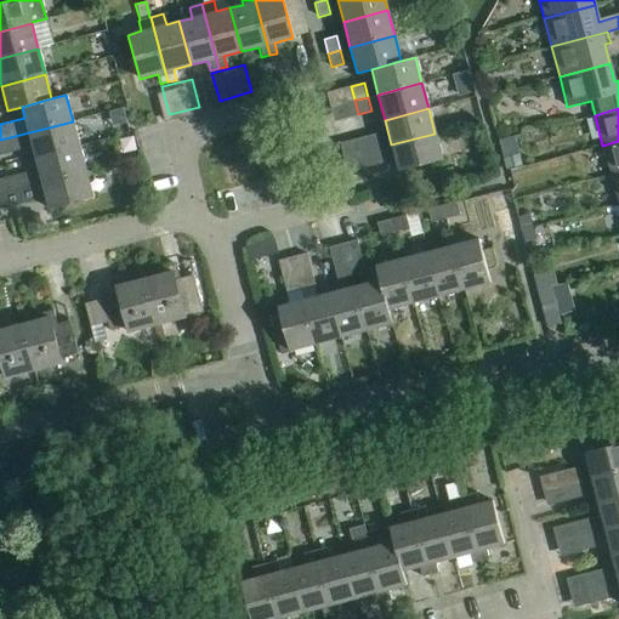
[(0,153),(32,146),(35,158),(79,147),(73,121),(0,140),(0,153)]
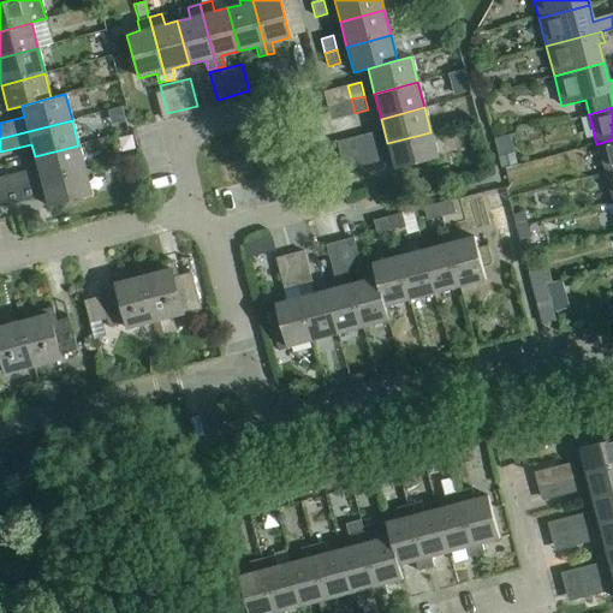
[(361,136),(364,149),(378,146),(374,132),(361,136)]
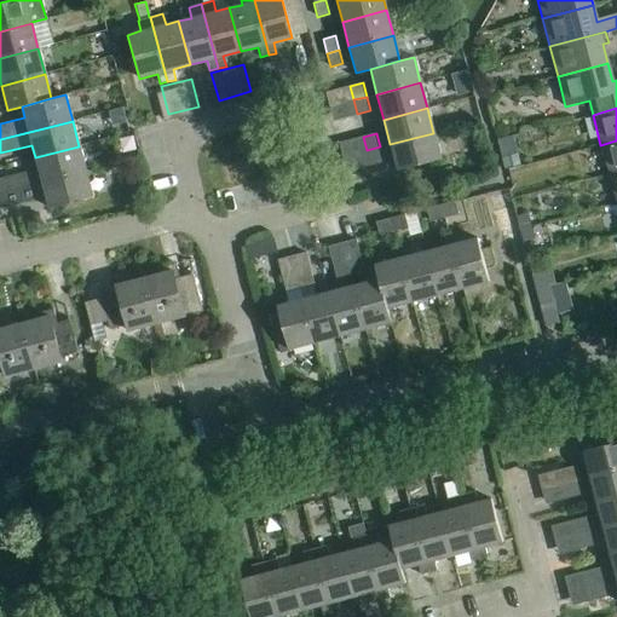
[(433,133),(390,144),(397,171),(440,159),(433,133)]
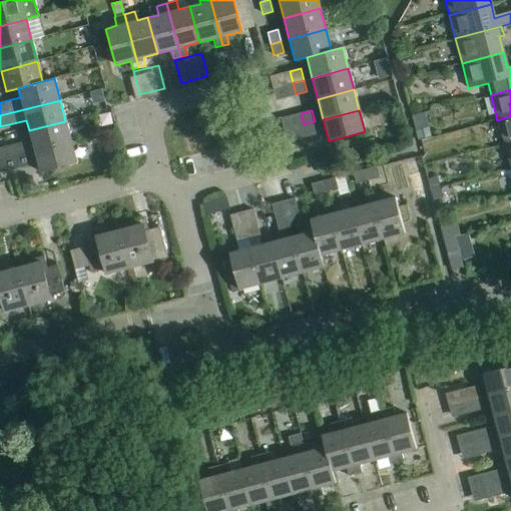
[(510,116),(497,120),(504,144),(510,141),(510,116)]
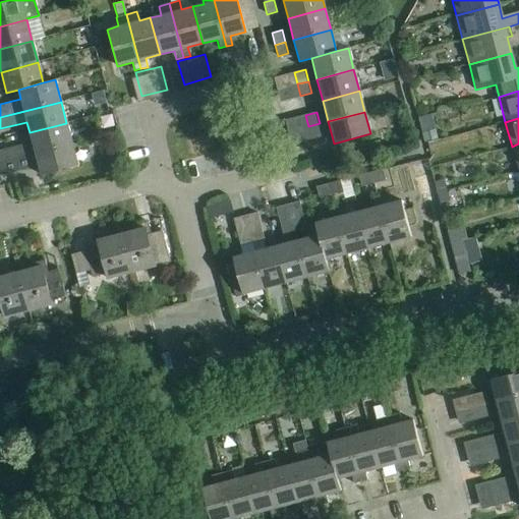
[(0,162),(71,143),(66,123),(30,132),(32,141),(0,150),(0,162)]
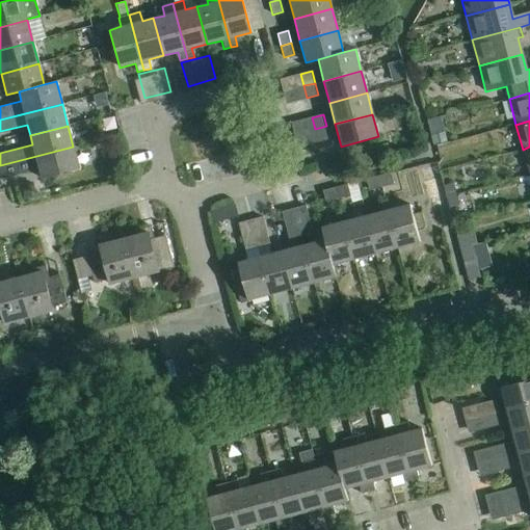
[(326,126),(315,129),(318,141),(329,138),(326,126)]
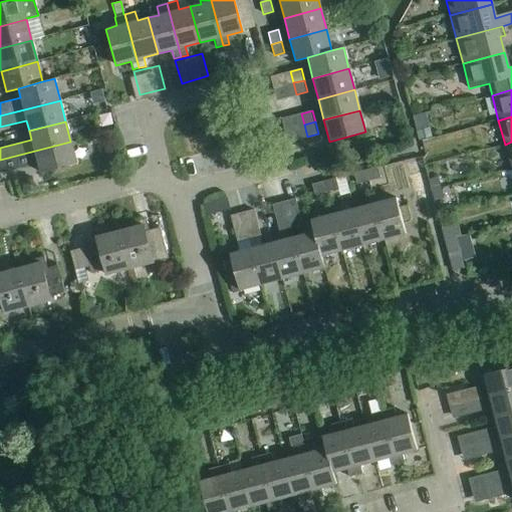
[(430,137),(428,126),(415,131),(417,140),(430,137)]
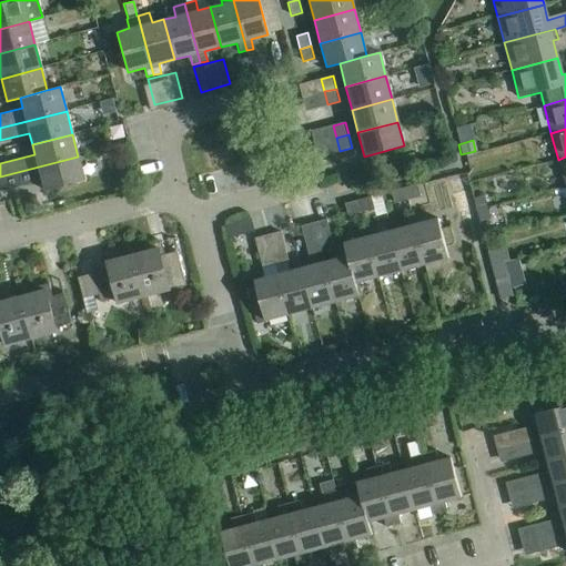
[(78,157),(0,177),(0,190),(41,180),(44,191),(84,181),(78,157)]
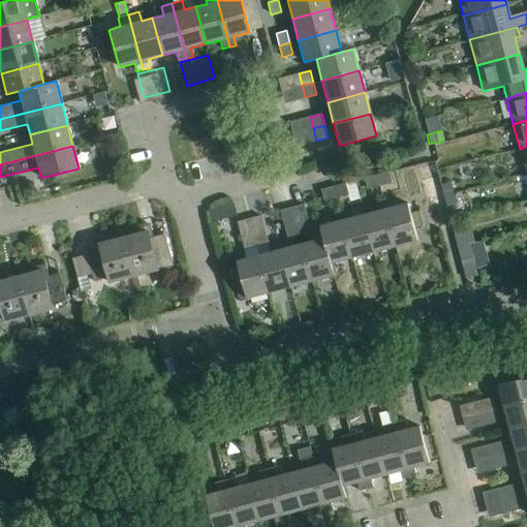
[(388,172),(375,175),(378,186),(390,183),(388,172)]
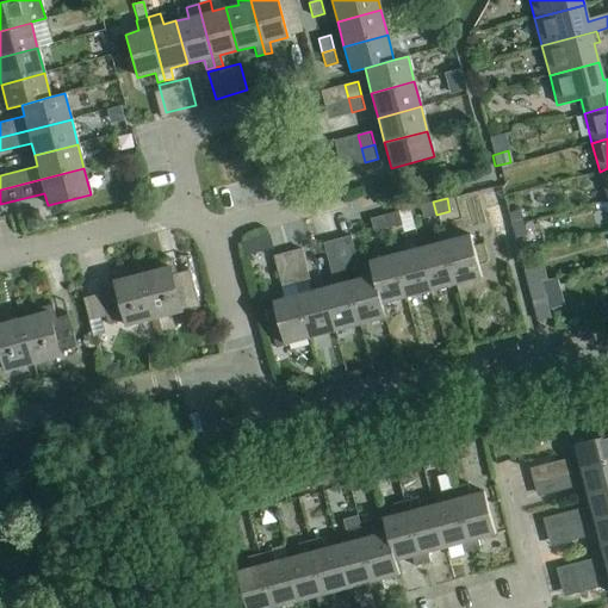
[(436,215),(433,202),(419,205),(422,218),(436,215)]
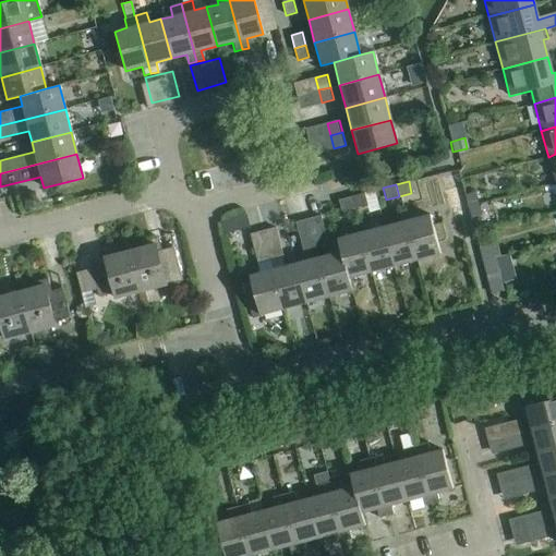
[(20,193),(24,209),(37,206),(34,190),(20,193)]
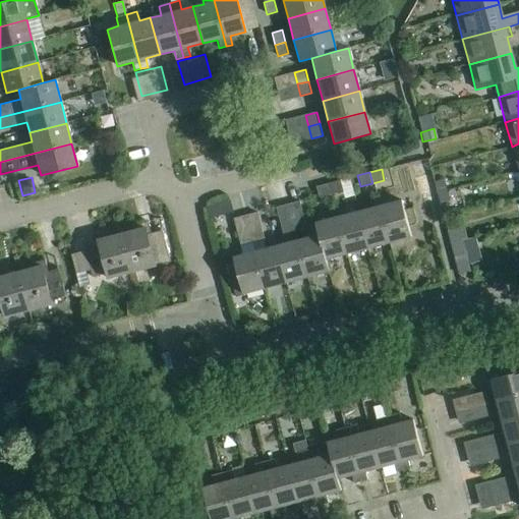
[(446,191),(443,179),(433,181),(436,193),(446,191)]
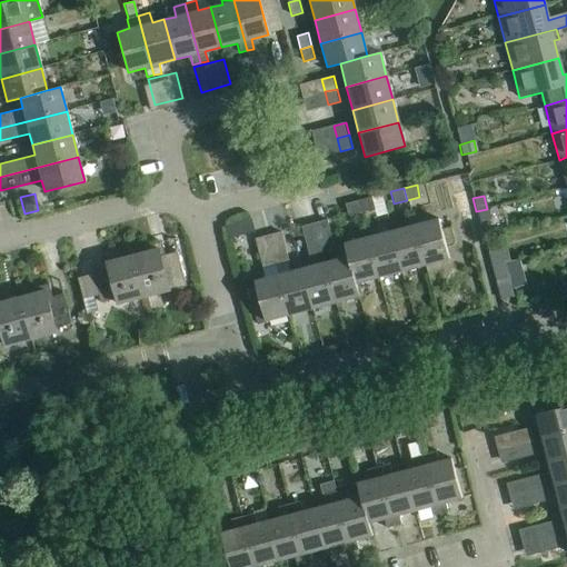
[(370,197),(357,200),(360,212),(374,209),(370,197)]
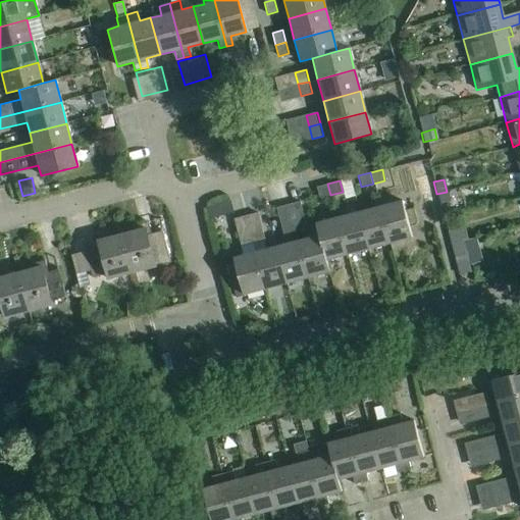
[(330,195),(327,184),(316,187),(318,198),(330,195)]
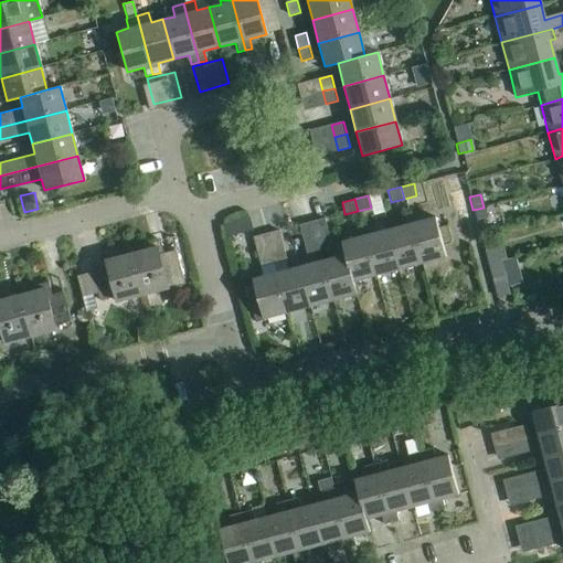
[(486,218),(484,208),(473,210),(475,220),(486,218)]
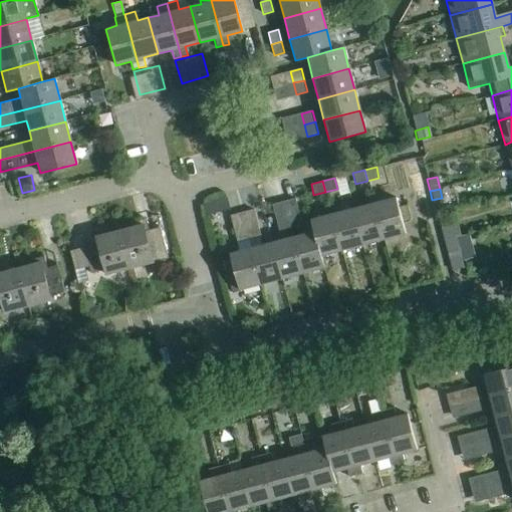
[(228,208),(225,196),(214,200),(217,211),(228,208)]
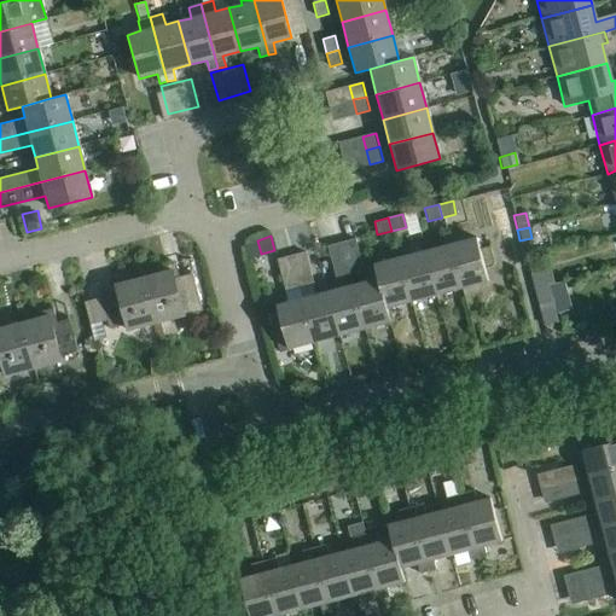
[(354,238),(341,242),(349,275),(362,272),(354,238)]
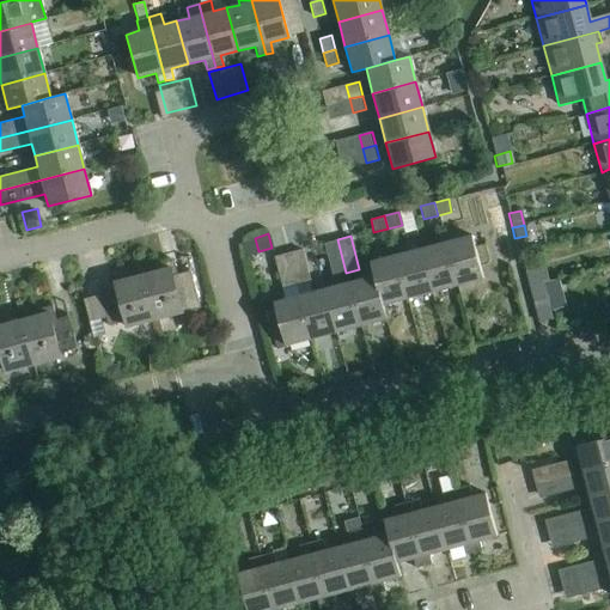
[(470,236),(445,242),(456,285),(482,279),(470,236)]
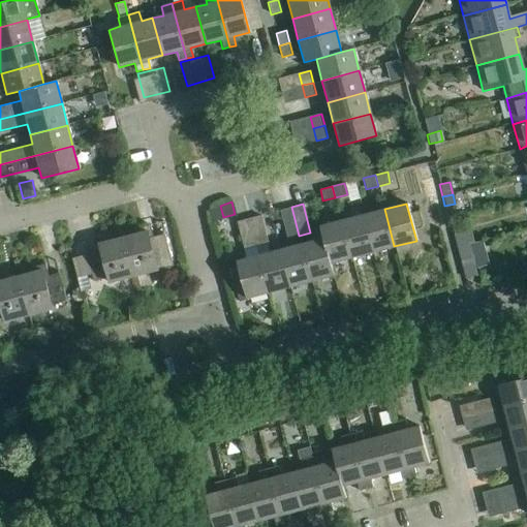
[(299,236),(291,207),(279,211),(286,239),(299,236)]
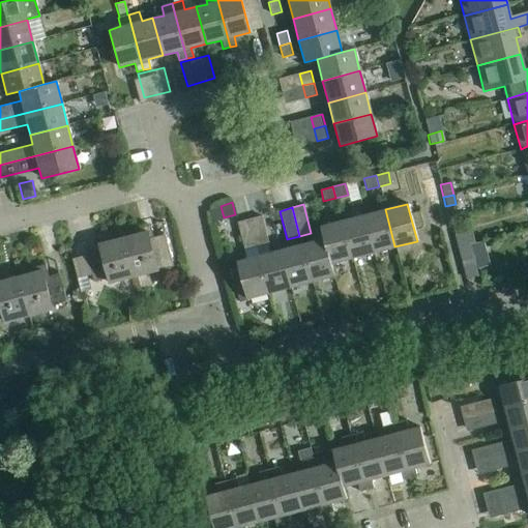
[(385,209),(363,215),(373,253),(394,246),(385,209)]
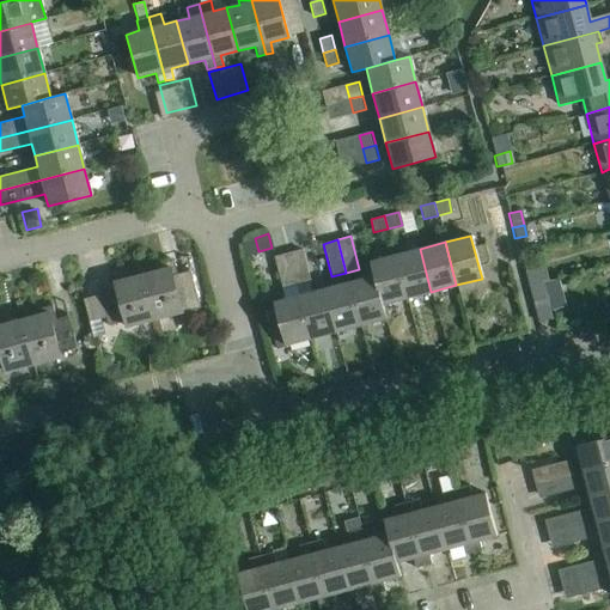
[(300,249),(287,254),(296,286),(310,282),(300,249)]
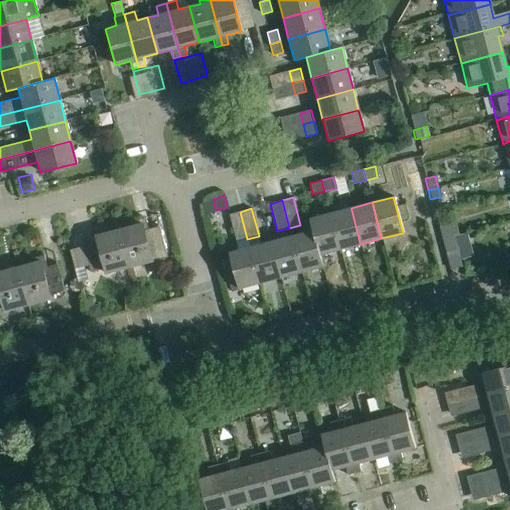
[(351,208),(330,213),(339,249),(360,244),(351,208)]
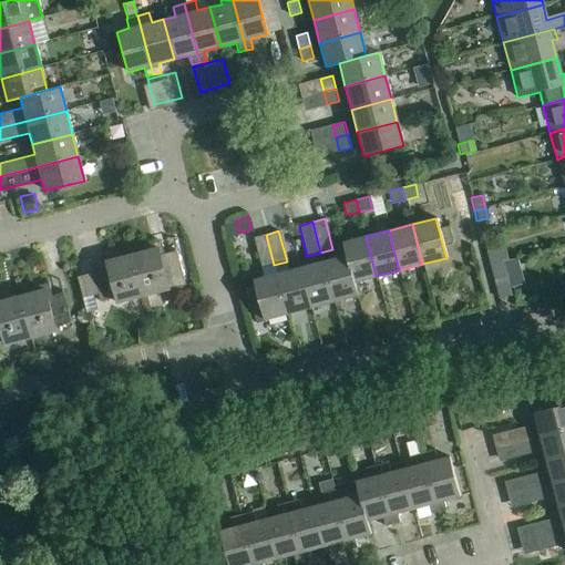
[(274,265),(266,235),(253,238),(260,268),(274,265)]
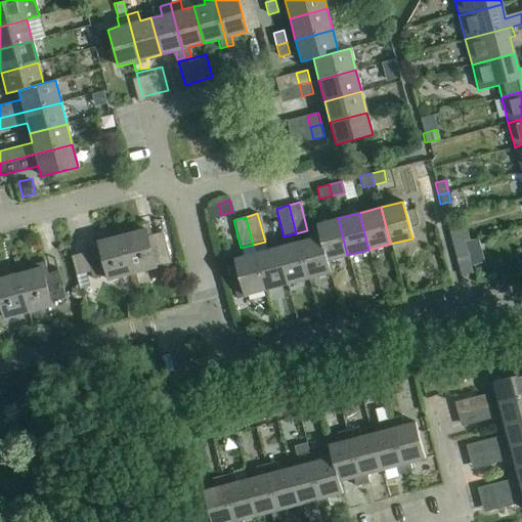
[(315,224),(318,235),(319,235),(325,261),(327,261),(347,255),(338,218),(315,224)]
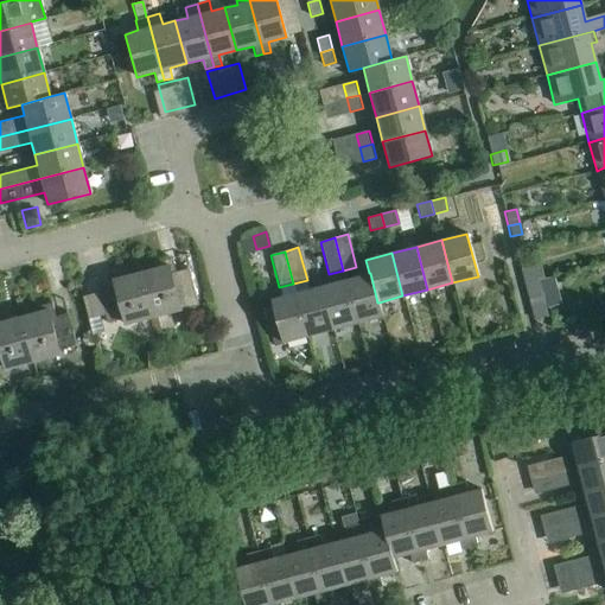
[(158,267),(140,272),(152,317),(196,306),(186,269),(174,273),(171,258),(157,262),(158,267)]
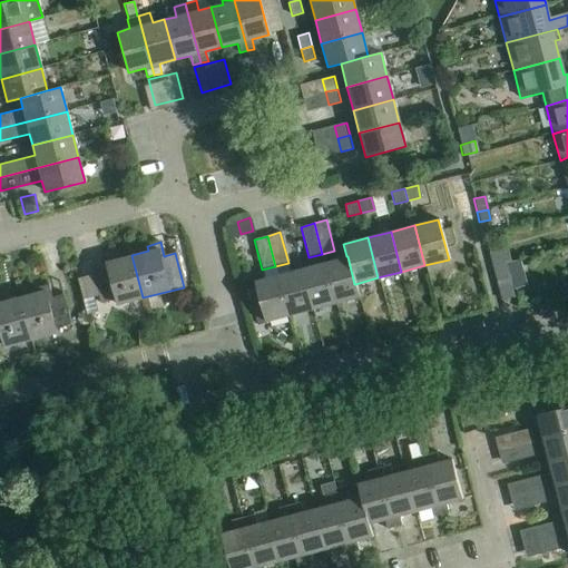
[(512,295),(503,262),(509,260),(506,247),(488,252),(500,299),(512,295)]
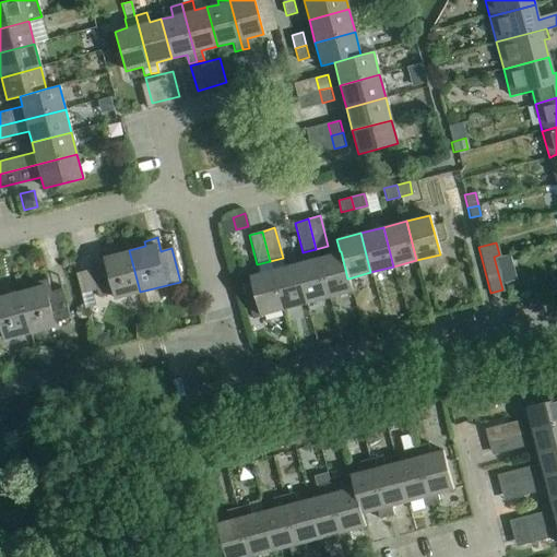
[(140,292),(129,250),(113,255),(111,249),(98,253),(102,267),(91,270),(97,297),(114,294),(115,298),(140,292)]
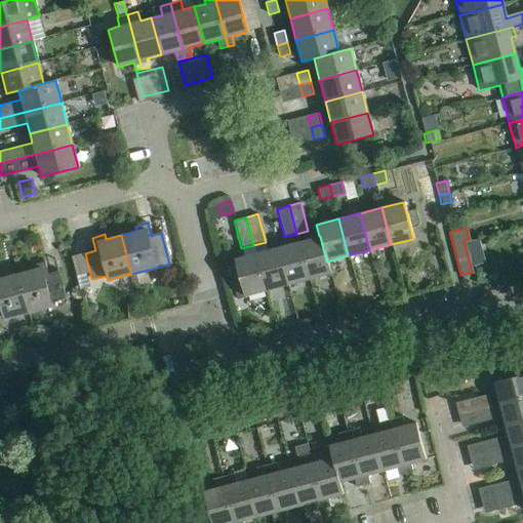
[(319,236),(298,242),(308,279),(330,273),(327,262),(326,262),(320,236),(319,236)]
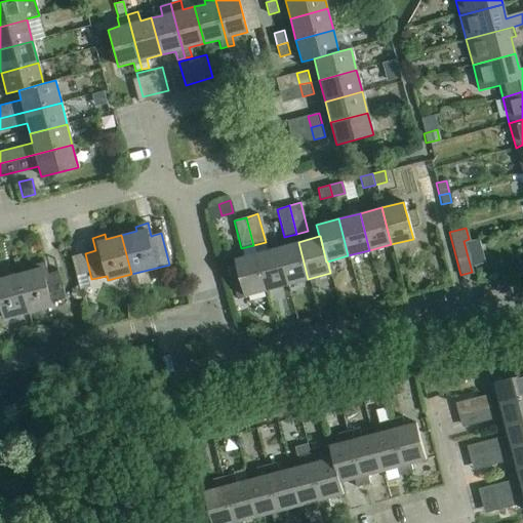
[(298,242),(277,247),(287,285),(308,279),(298,242)]
